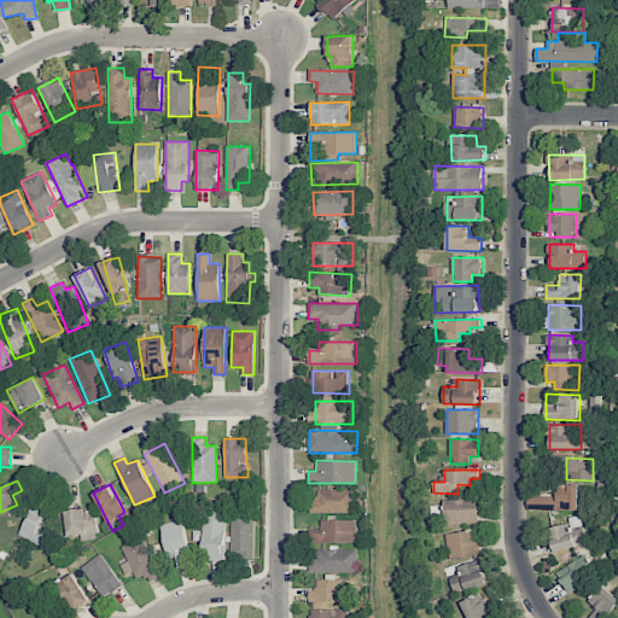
[(578,509),(578,485),(555,485),(555,496),(543,496),(543,511),(578,509)]
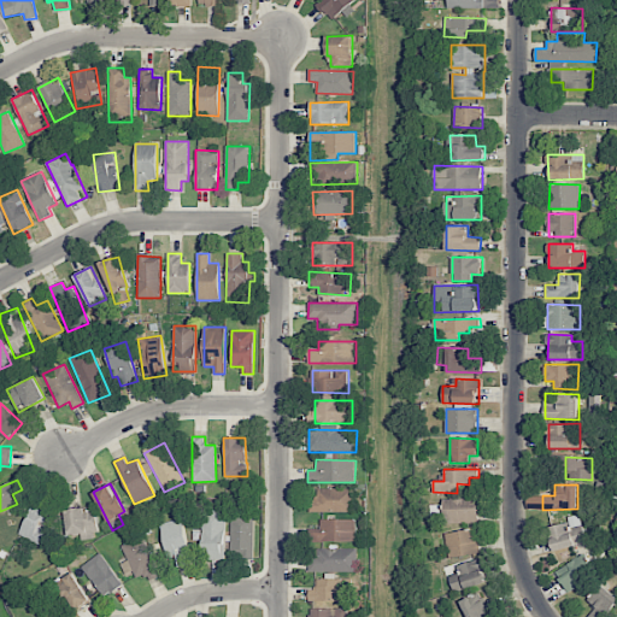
[(309,512),(351,512),(351,489),(310,488),(309,512)]
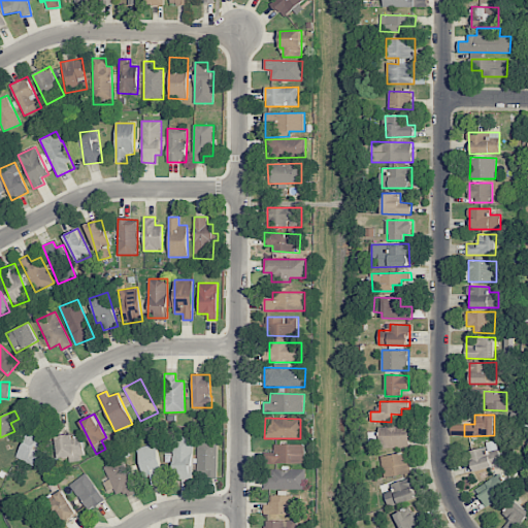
[(381,449),(409,448),(409,432),(397,433),(396,426),(381,427),(381,449)]
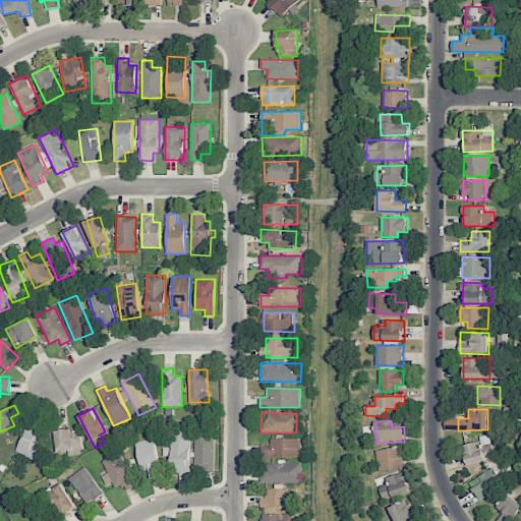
[(16,452),(35,459),(47,428),(30,421),(16,452)]
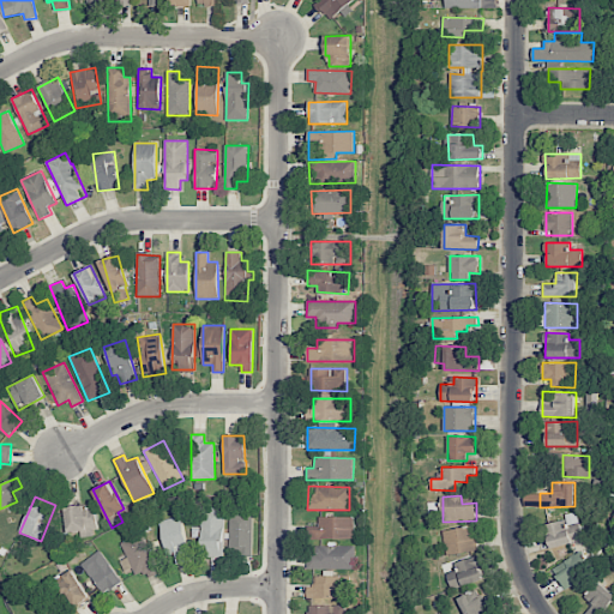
[(82,537),(98,535),(92,504),(65,509),(68,534),(80,531),(82,537)]
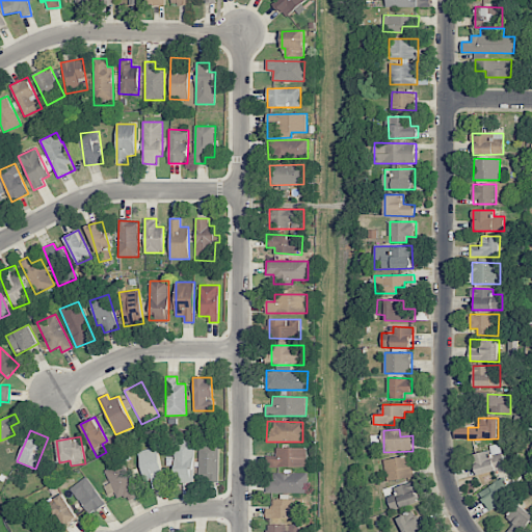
[(193,441),(174,441),(174,475),(180,475),(180,483),(193,482),(193,441)]
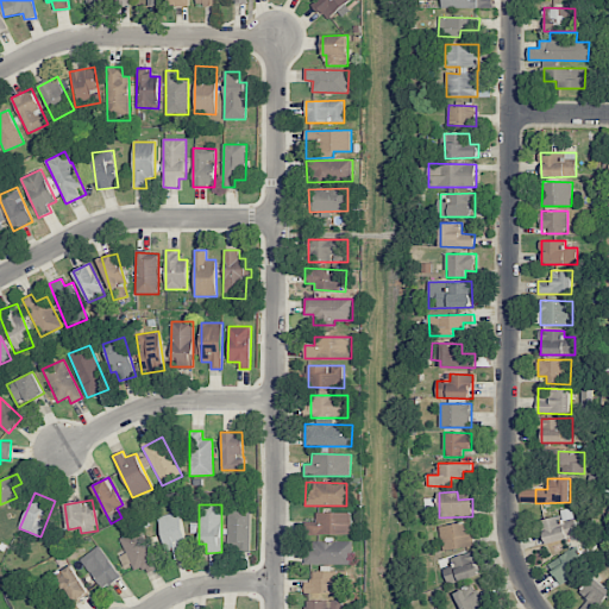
[(250,508),(227,508),(227,550),(250,550),(250,508)]
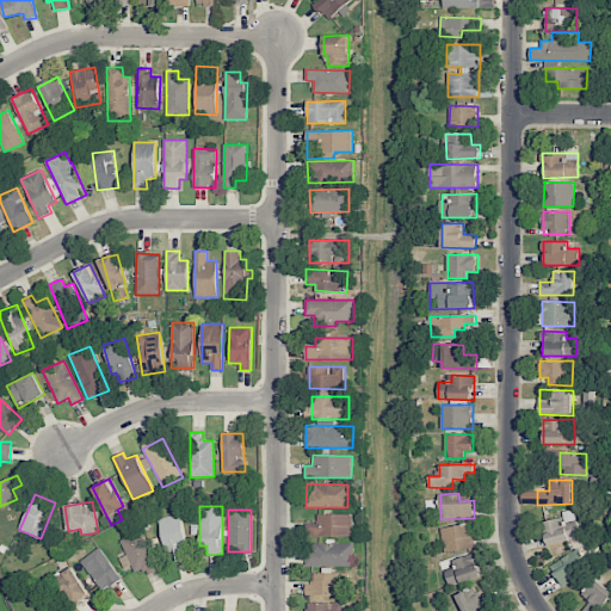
[(166,554),(174,551),(177,561),(190,559),(179,513),(158,519),(166,554)]
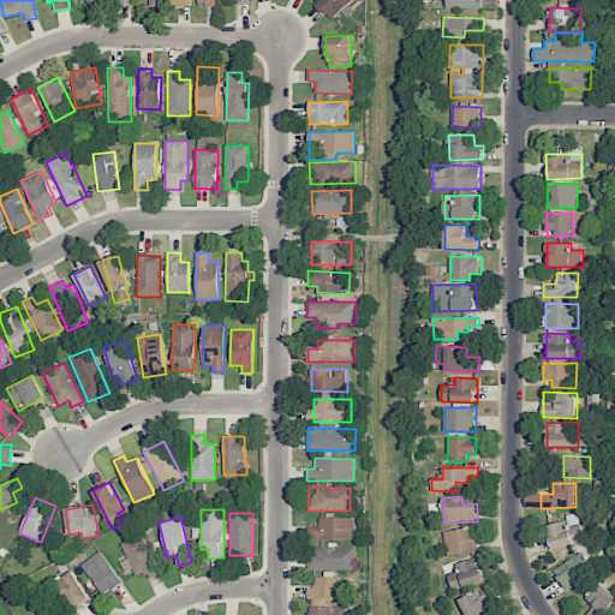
[(571,520),(542,526),(545,541),(550,539),(551,549),(584,542),(579,517),(571,518),(571,520)]
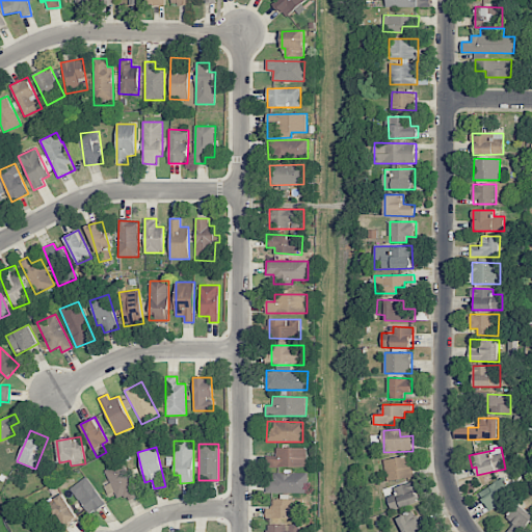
[(307,448),(275,448),(275,456),(268,456),(268,467),(307,467),(307,448)]
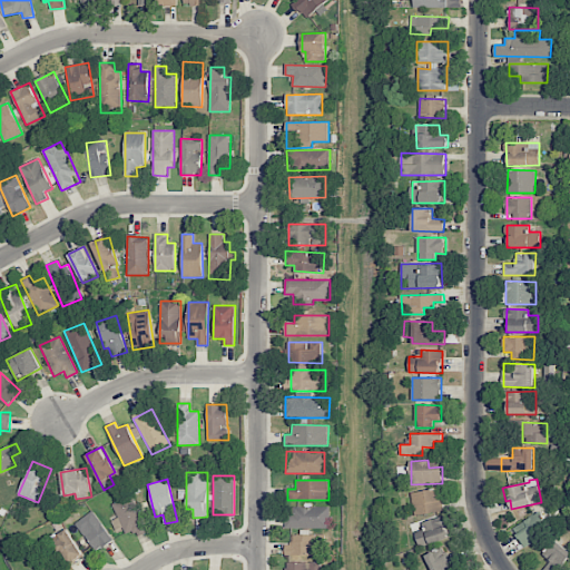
[(411,493),(415,516),(443,510),(439,488),(411,493)]
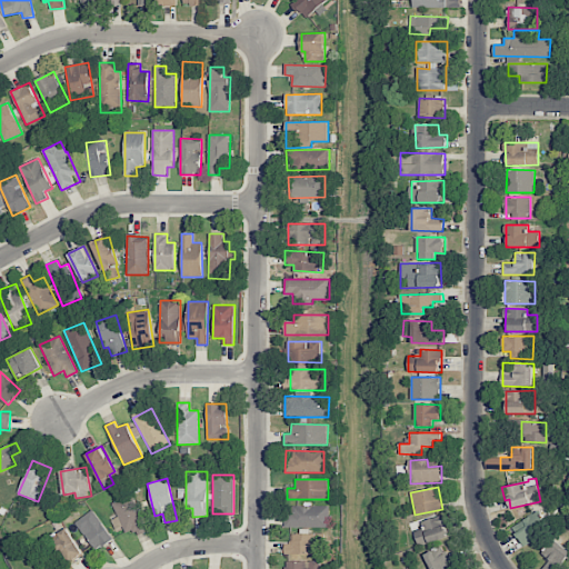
[(136,529),(137,536),(146,532),(133,495),(112,501),(123,533),(136,529)]
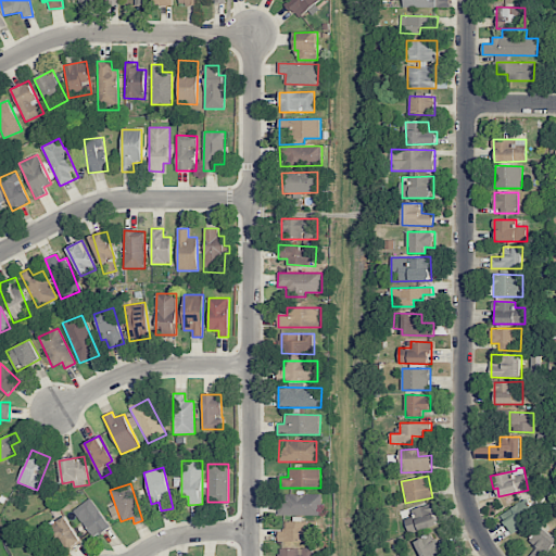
[(321,494),(279,493),(279,515),(321,516),(321,494)]
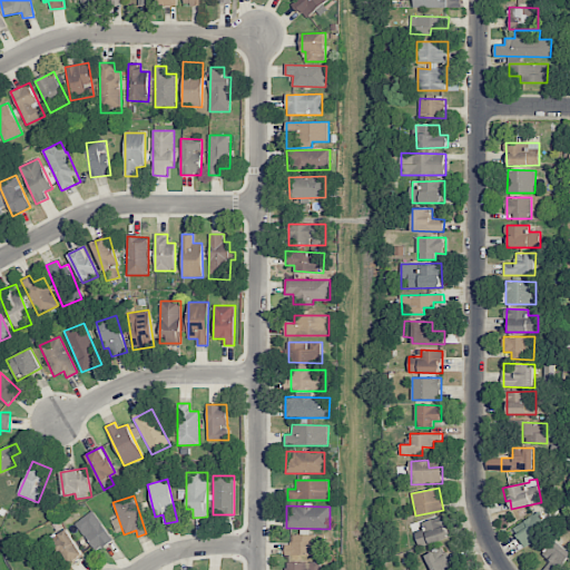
[(76,522),(96,552),(112,541),(94,511),(76,522)]
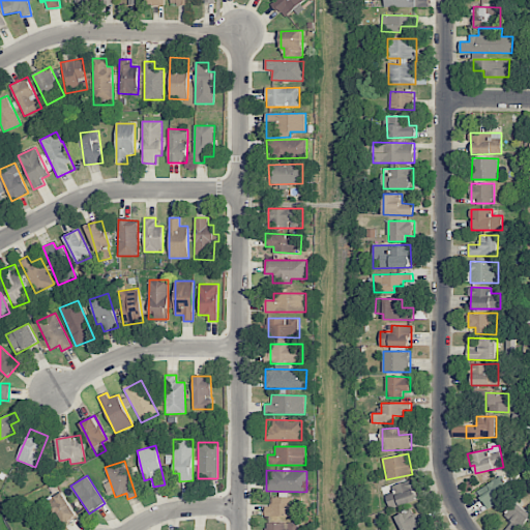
[(476,491),(487,508),(511,493),(501,476),(476,491)]
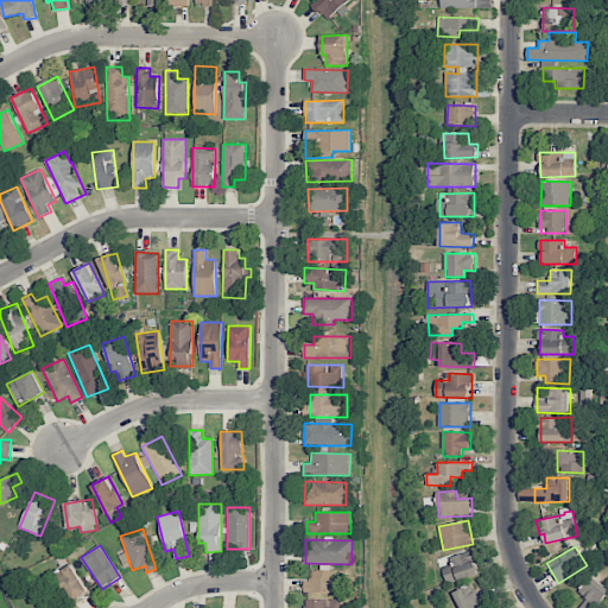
[(451,565),(443,567),(447,583),(479,576),(474,551),(450,556),(451,565)]
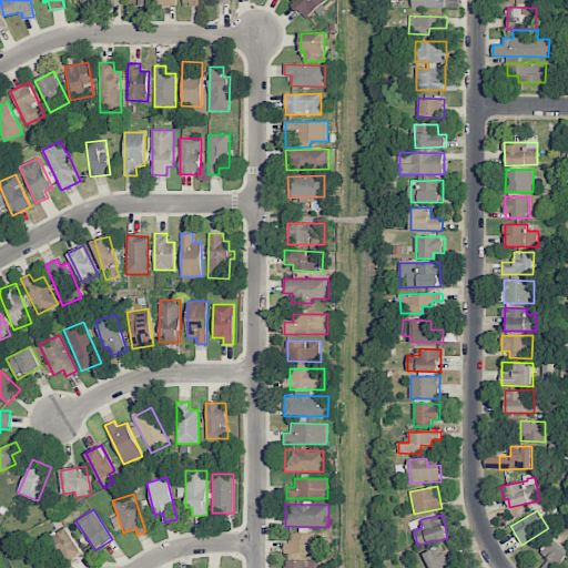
[(52,537),(68,564),(83,555),(68,527),(52,537)]
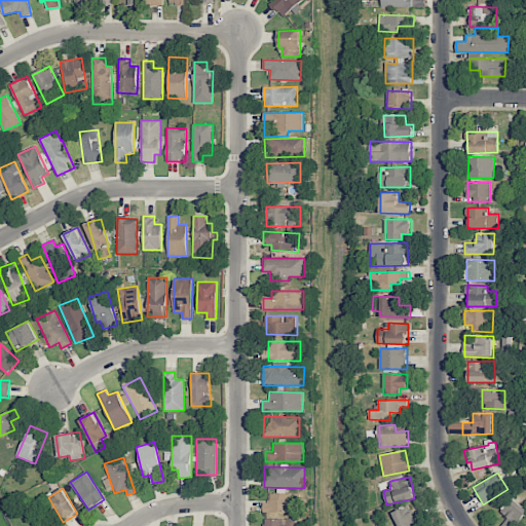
[(270,494),(270,501),(263,501),(263,513),(300,512),(300,493),(270,494)]
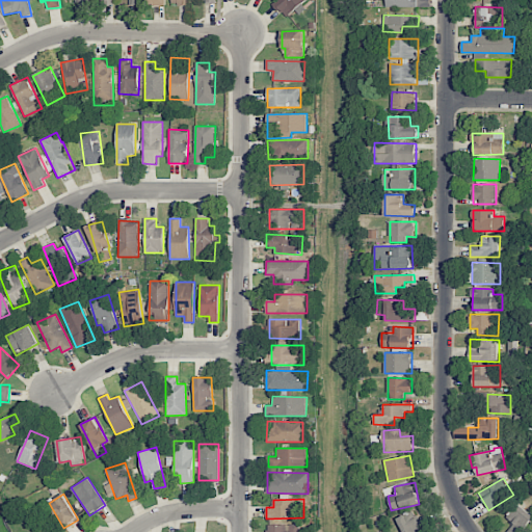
[(506,531),(521,531),(531,520),(531,515),(520,504),(507,517),(513,524),(506,531)]
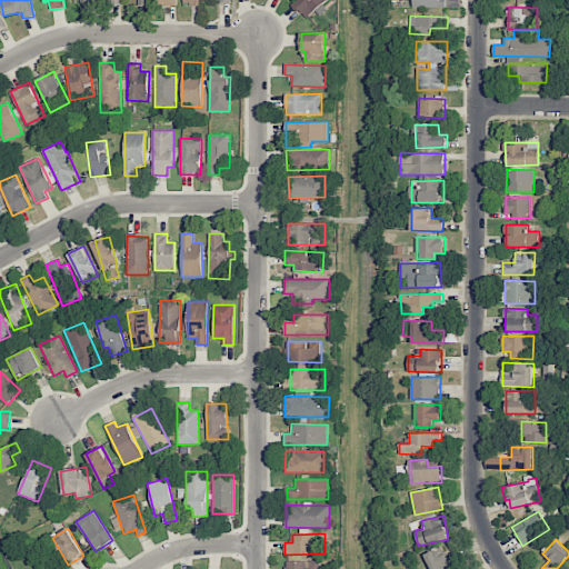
[(445,556),(442,547),(425,552),(430,568),(446,568),(458,565),(453,552),(445,556)]
